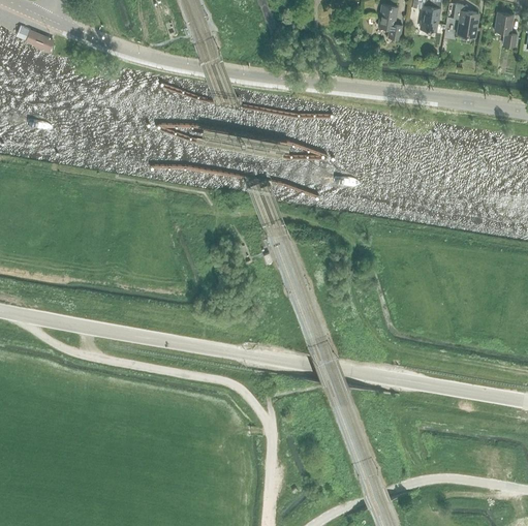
[(440,0),(428,0),(429,0),(428,0),(417,0),(417,2),(415,10),(422,11),(420,30),(427,31),(426,32),(435,33),(437,19),(438,19),(439,10),(441,0),(440,0)]
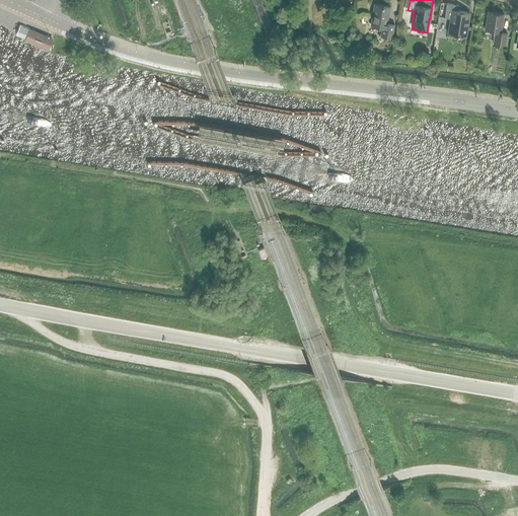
[(465,39),(468,15),(457,13),(457,8),(446,6),(444,20),(450,21),(447,35),(456,37),(456,38),(465,39)]
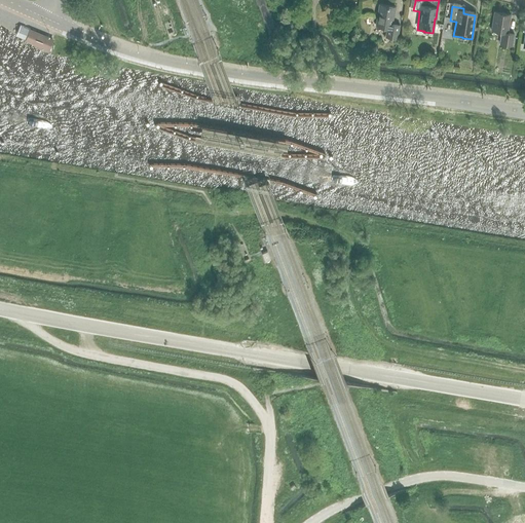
[(397,41),(399,28),(391,27),(395,9),(378,7),(375,29),(386,31),(384,40),(397,41)]
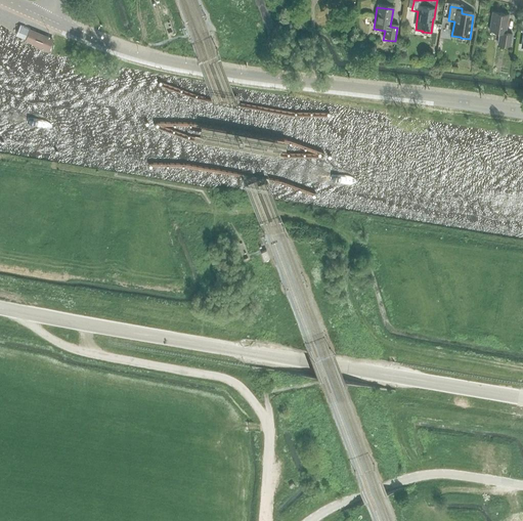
[(510,48),(511,36),(505,35),(508,17),(491,14),(488,33),(499,34),(497,46),(510,48)]
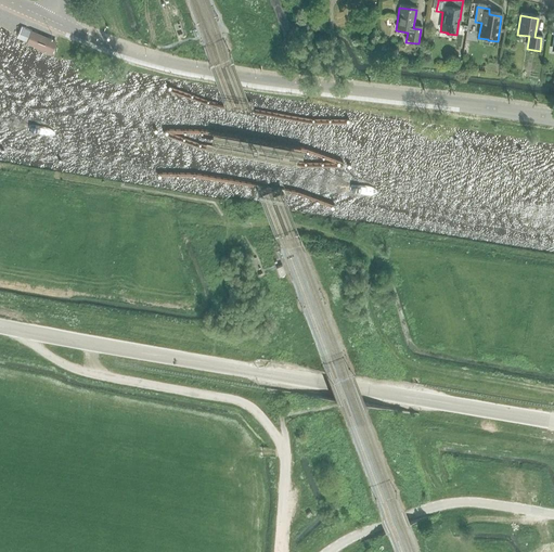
[(25,47),(51,56),(54,47),(29,36),(25,47)]
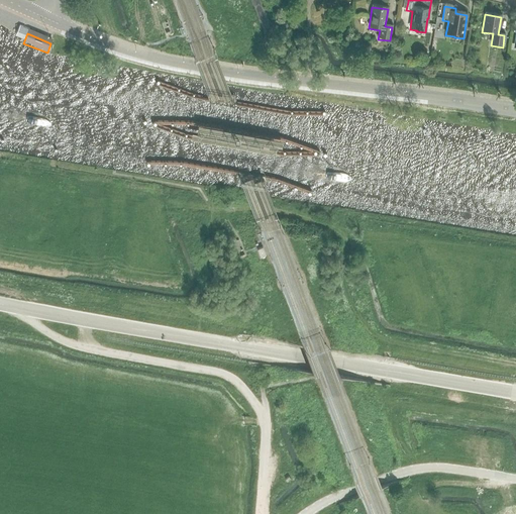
[(219,99),(208,98),(206,99),(208,103),(214,104),(222,105),(231,107),(232,107),(234,104),(233,100),(231,99),(219,99)]
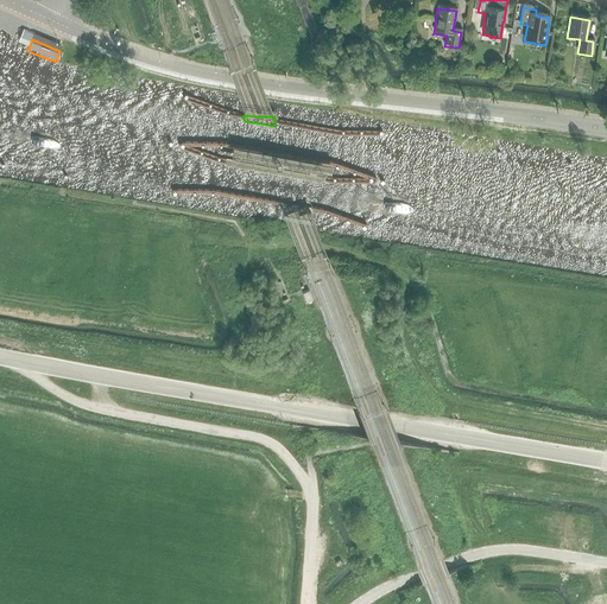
[(310,218),(313,217),(310,211),(303,210),(293,209),(284,207),(282,207),(278,210),(280,215),(285,216),(297,218),(309,221),(310,218)]
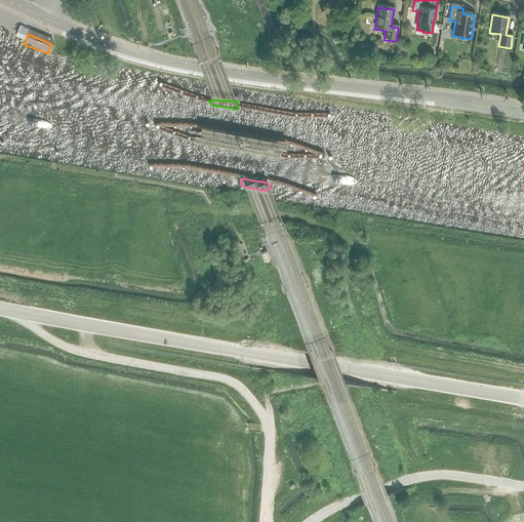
[(265,266),(272,263),(267,251),(260,253),(265,266)]
